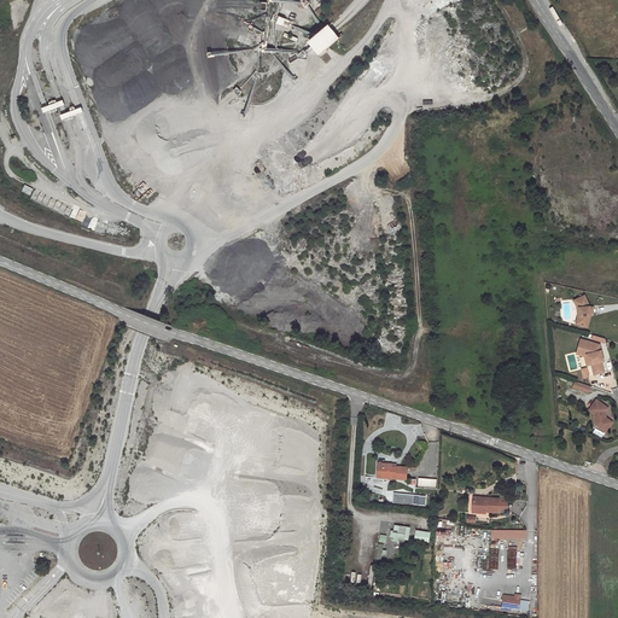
[(327,25),(310,40),(321,53),(338,39),(327,25)]
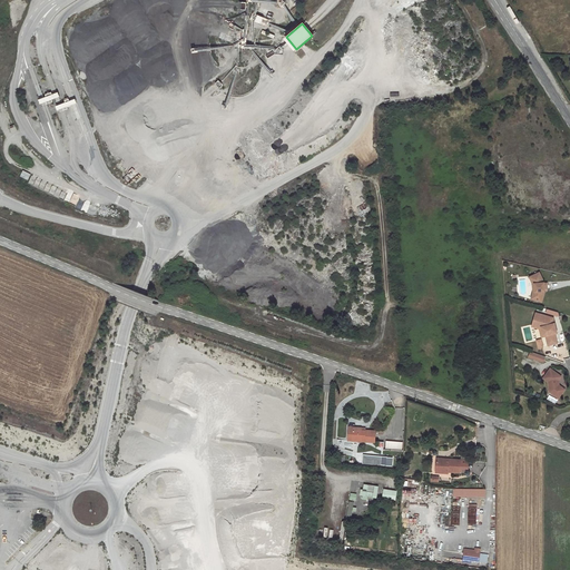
[(65,102),(61,104),(62,108),(64,110),(68,109),(67,107),(71,106),(70,105),(69,100),(68,99),(65,100),(65,102)]
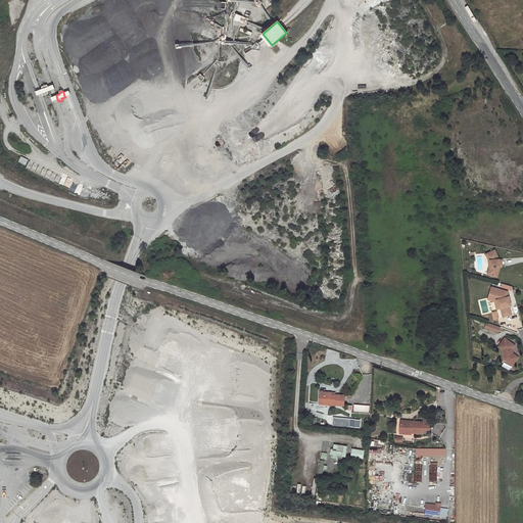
[(487,254),(490,260),(491,269),(489,275),(497,277),(500,268),(500,259),(494,250),(487,254)]
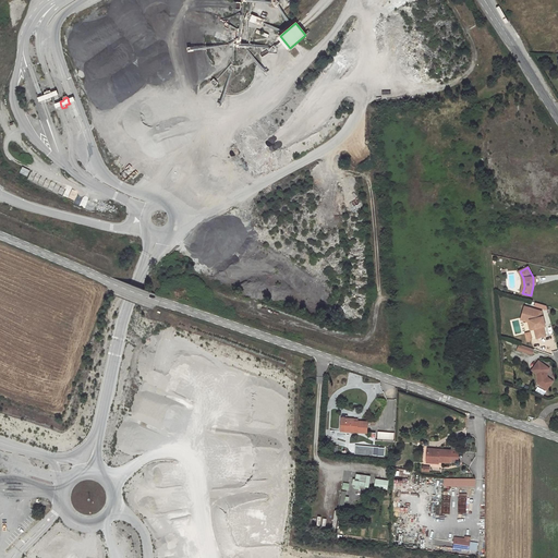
[(537,313),(538,312),(525,307),(522,320),(530,323),(531,330),(533,330),(531,320),(526,320),(525,317),(526,313),(530,311),(537,313)]
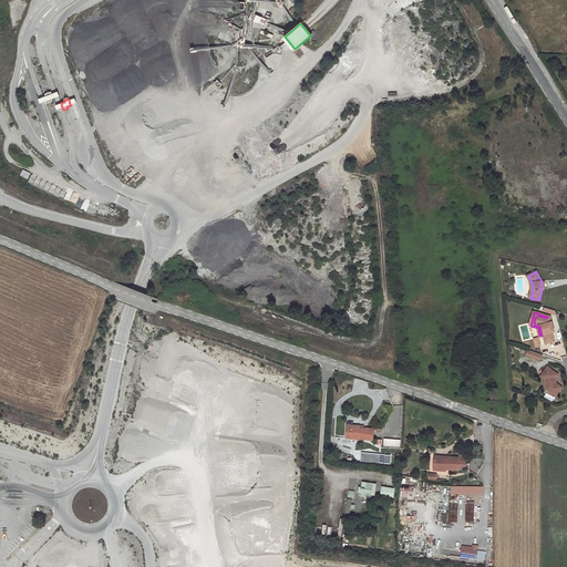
[(555,332),(552,318),(547,317),(546,318),(538,316),(535,318),(534,322),(535,326),(539,326),(542,336),(544,334),(546,344),(555,342),(553,332),(555,332)]
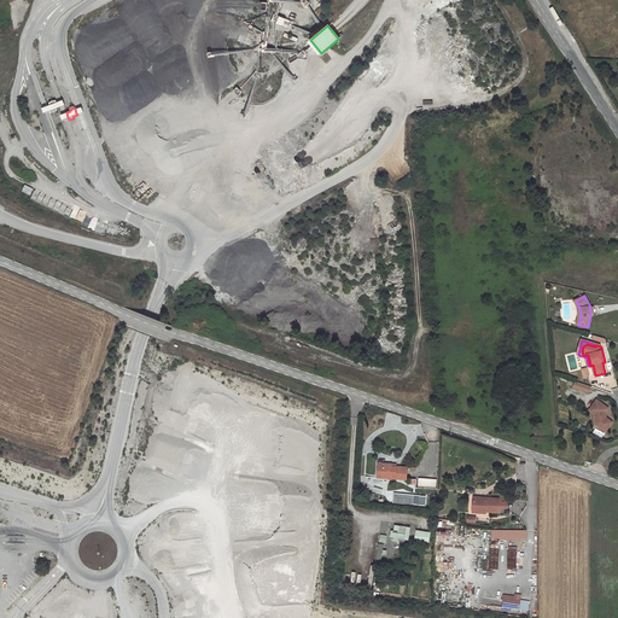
[(592,386),(575,382),(573,388),(589,394),(592,386)]
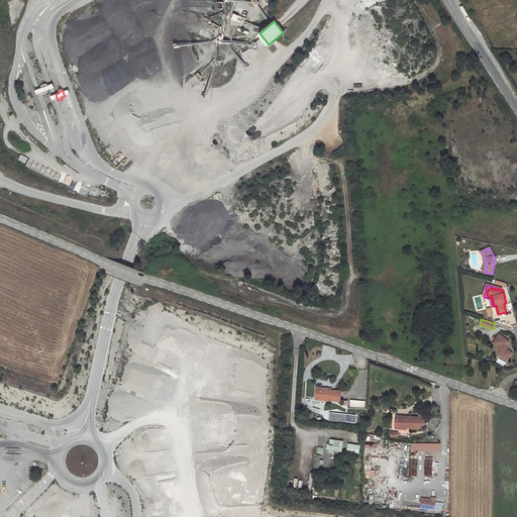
[(509,341),(499,334),(493,342),(497,346),(499,355),(502,354),(508,359),(512,352),(507,349),(506,344),(509,341)]
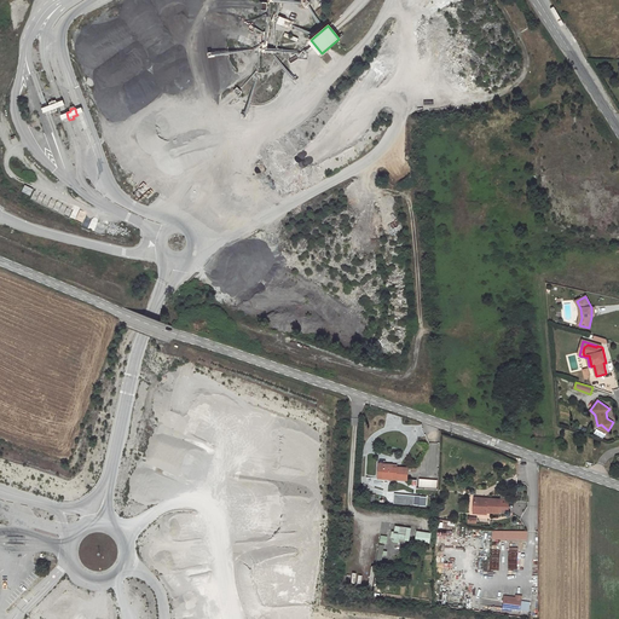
[(393,466),(385,466),(383,479),(408,481),(409,469),(398,469),(393,468),(393,466)]
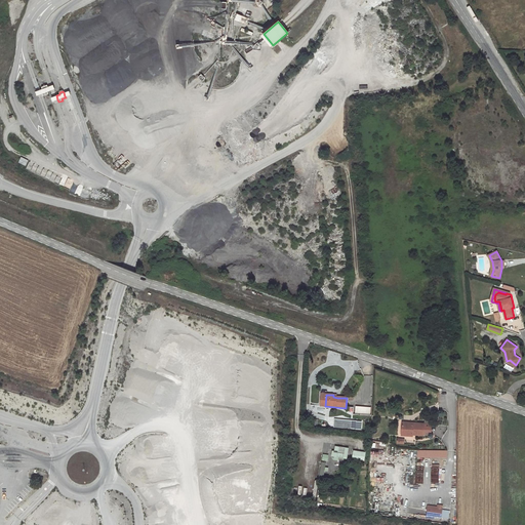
[(333,418),(333,428),(361,430),(362,420),(333,418)]
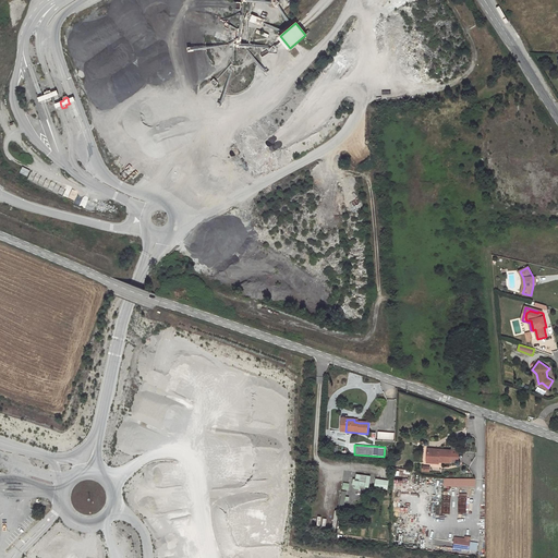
[(451,451),(428,449),(427,460),(433,461),(433,463),(439,463),(439,462),(450,463),(451,451)]
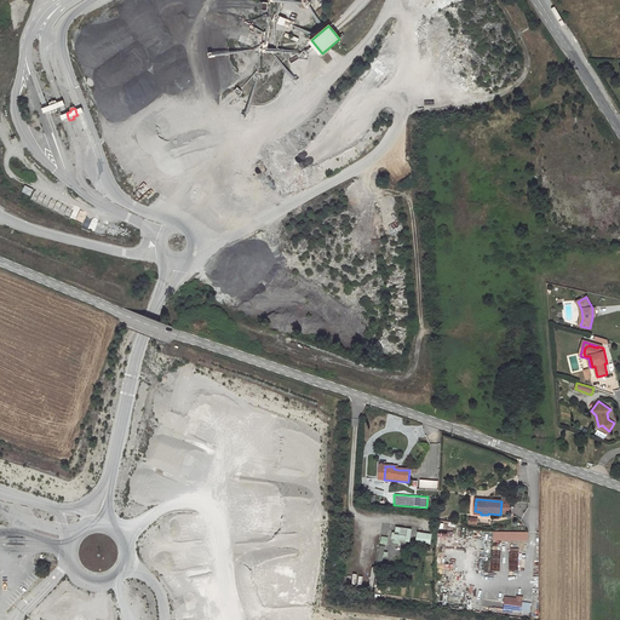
[(391,541),(399,544),(399,540),(408,543),(411,529),(394,526),(391,541)]
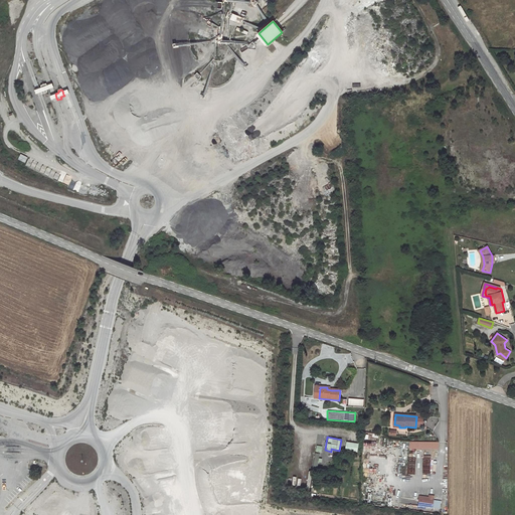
[(346,441),(344,449),(356,452),(358,444),(346,441)]
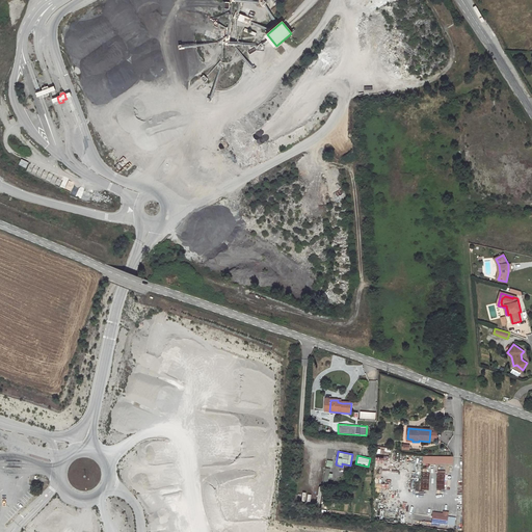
[(454,457),(425,457),(425,467),(454,466),(454,457)]
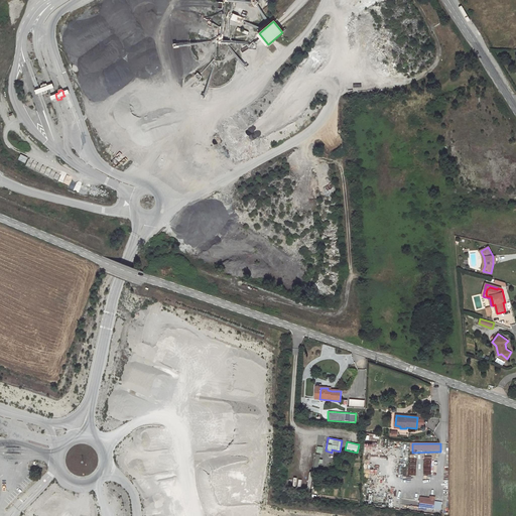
[(415,467),(417,460),(410,458),(408,464),(415,467)]
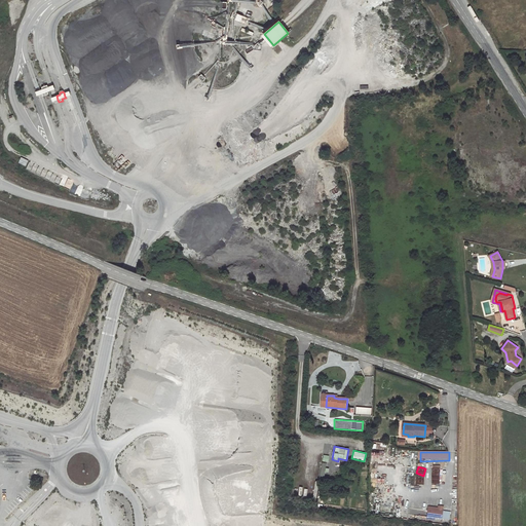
[(428,509),(426,516),(448,520),(449,513),(442,511),(437,510),(428,509)]
